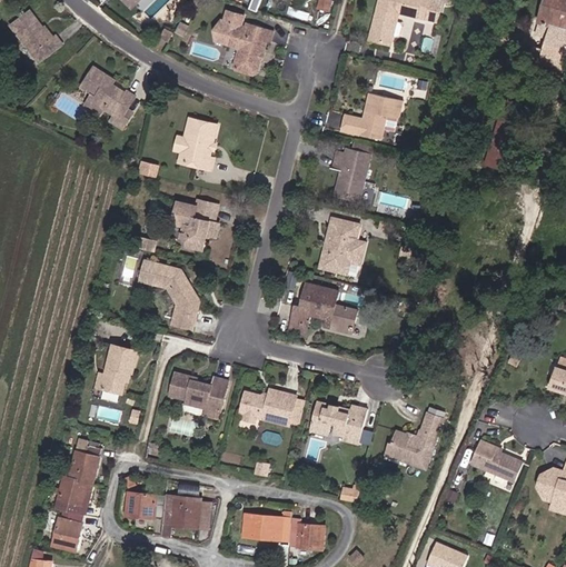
[(404,11),(406,8),(421,11),(420,16),(427,18),(428,13),(438,16),(443,2),(433,0),(380,0),(373,29),(376,29),(379,35),(378,38),(393,42),(395,30),(393,29),(394,21),(398,22),(400,11),(404,11)]
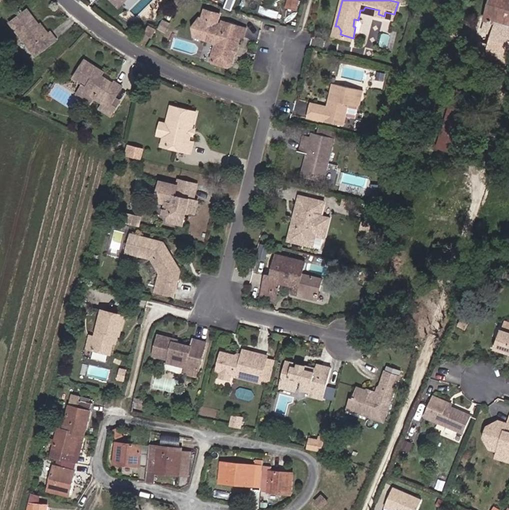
[(487,0),(482,19),(493,22),(490,33),(487,44),(477,41),(474,52),(476,53),(484,55),(504,61),(508,44),(508,0),(487,0)]
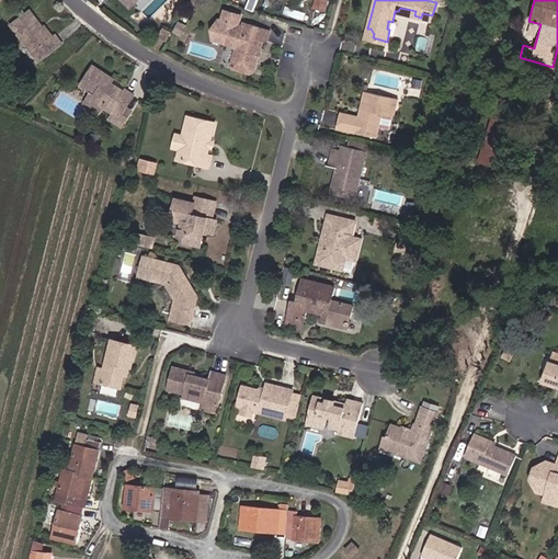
[(36,53),(41,58),(57,45),(52,36),(49,38),(40,27),(38,29),(26,13),(8,26),(31,56),(36,53)]
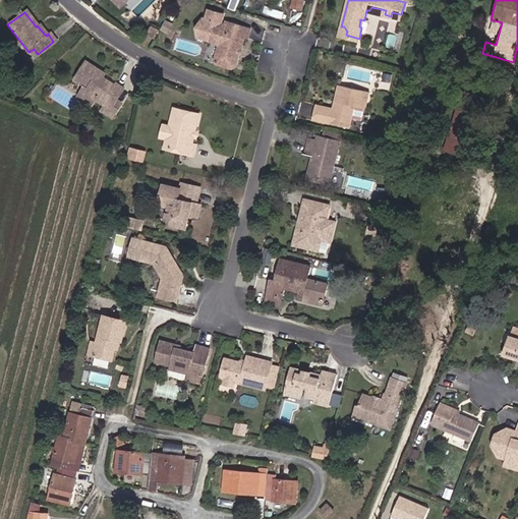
[(238,50),(241,38),(244,39),(247,30),(223,24),(223,27),(218,26),(220,17),(206,13),(204,22),(199,22),(196,39),(210,42),(210,44),(216,46),(219,51),(217,60),(215,61),(214,63),(216,66),(231,70),(234,68),(236,57),(235,55),(236,51),(238,50)]
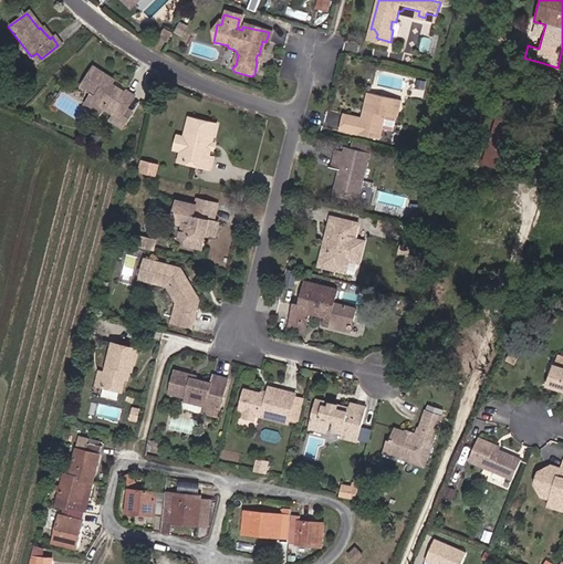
[(532,32),(542,37),(545,24),(533,21),(532,32)]
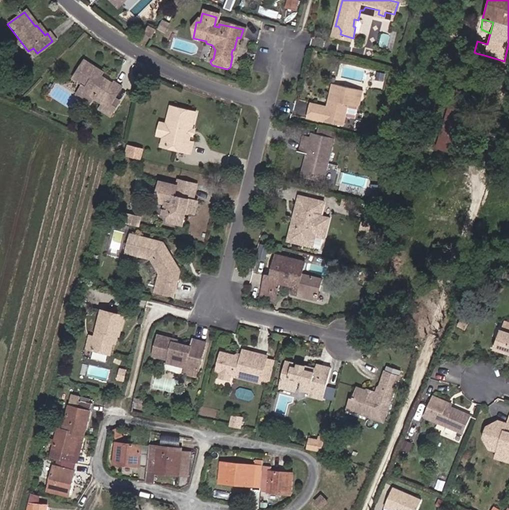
[(341,31),(338,26),(335,26),(333,33),(340,34),(341,31)]
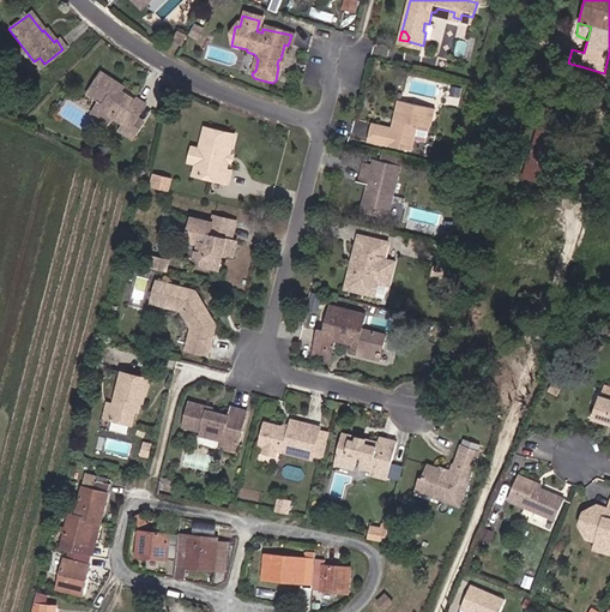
[(181,43),(185,37),(179,34),(175,41),(181,43)]
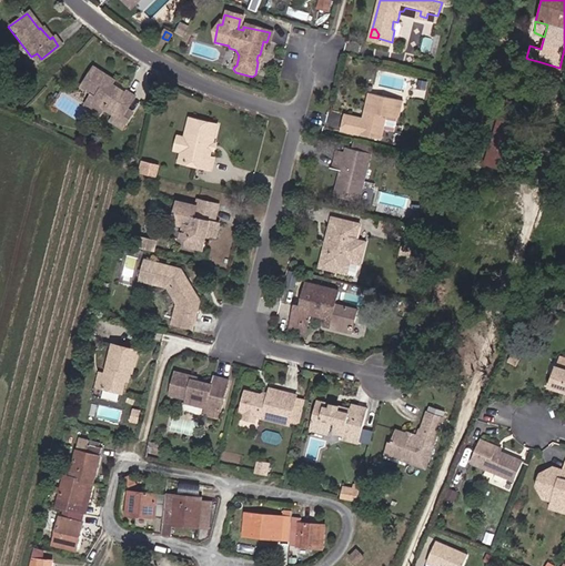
[(37,53),(31,57),(36,62),(41,59),(37,53)]
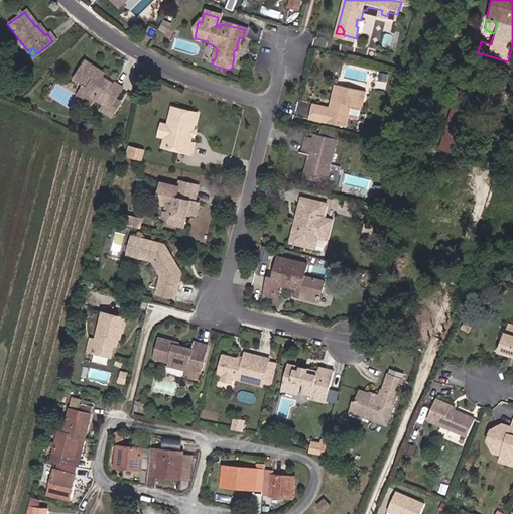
[(488,55),(480,53),(477,65),(486,67),(488,55)]
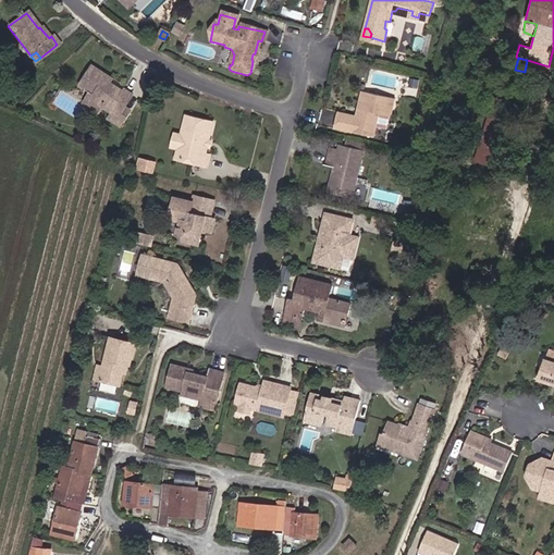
[(110,113),(114,116),(127,96),(119,89),(118,90),(109,85),(107,88),(103,86),(107,77),(89,68),(76,86),(88,94),(91,101),(110,113)]
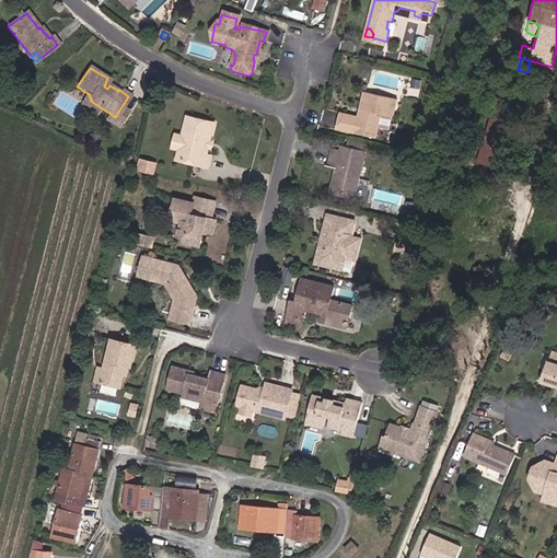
[(363,113),(359,113),(359,115),(340,111),(336,127),(373,135),(378,112),(389,115),(393,99),(363,91),(360,107),(364,108),(363,113)]
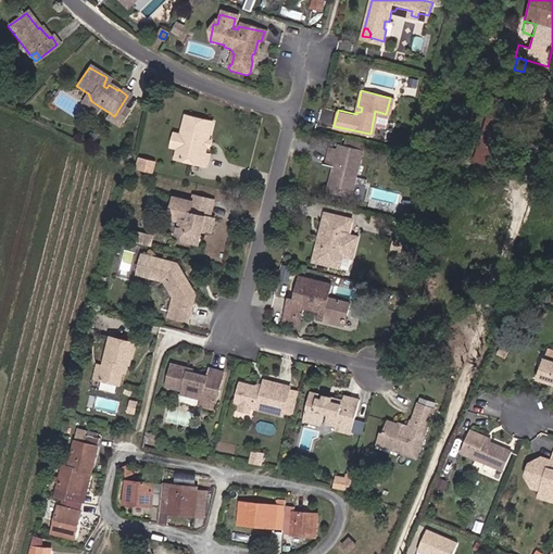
[(203,148),(204,141),(209,123),(184,116),(179,135),(176,148),(174,156),(202,165),(205,155),(202,154),(203,148)]
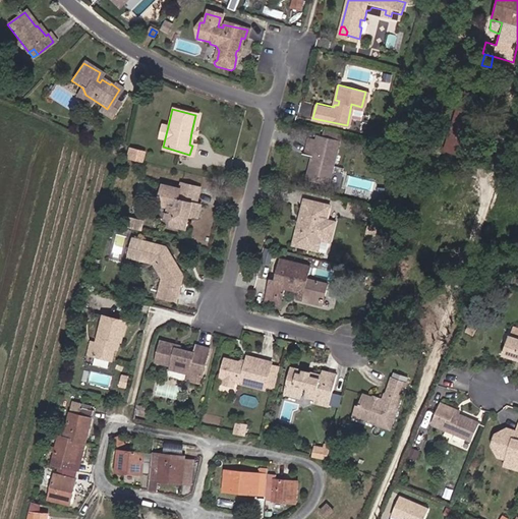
[(165,138),(168,126),(162,125),(159,137),(165,138)]
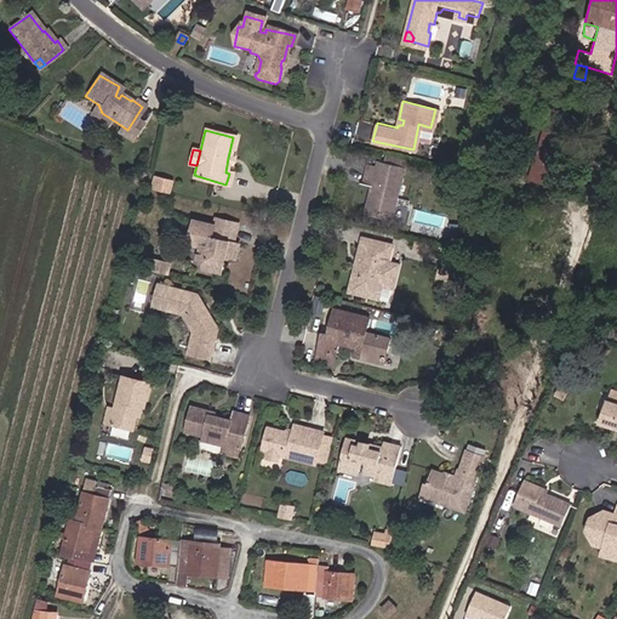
[(389,216),(405,159),(388,154),(386,164),(380,163),(378,169),(373,185),(369,208),(380,210),(378,214),(389,216)]
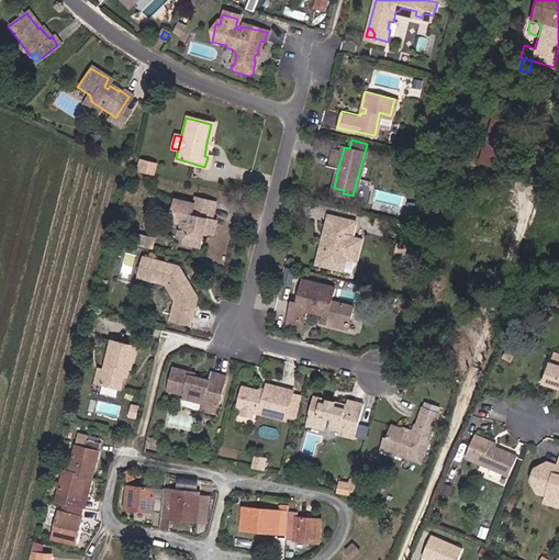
[(498,167),(501,157),(479,149),(477,159),(498,167)]
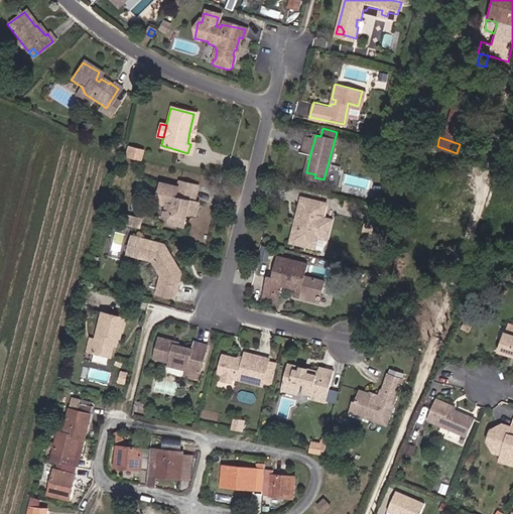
[(310,153),(314,140),(305,138),(302,151),(310,153)]
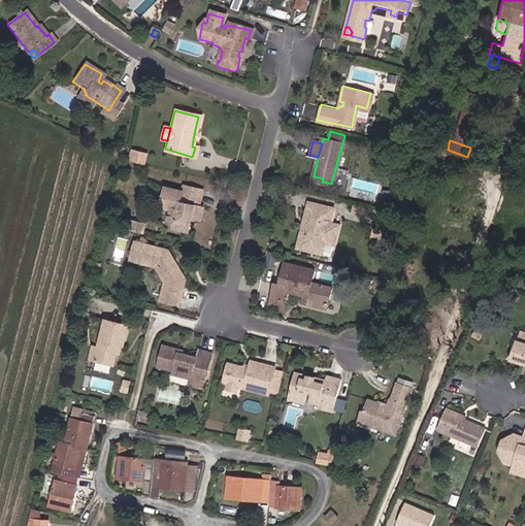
[(141,162),(143,153),(131,150),(129,159),(141,162)]
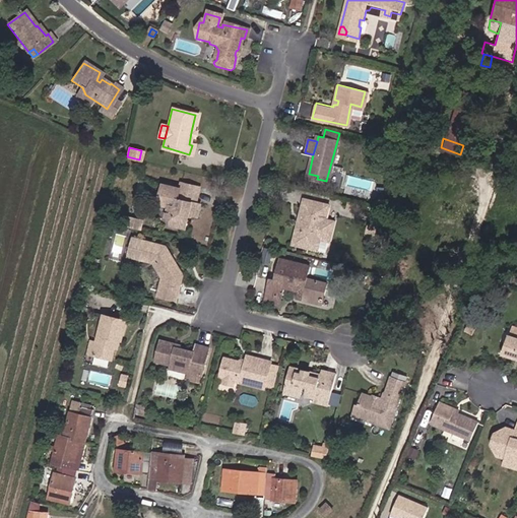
[(179,182),(177,189),(195,192),(196,185),(179,182)]
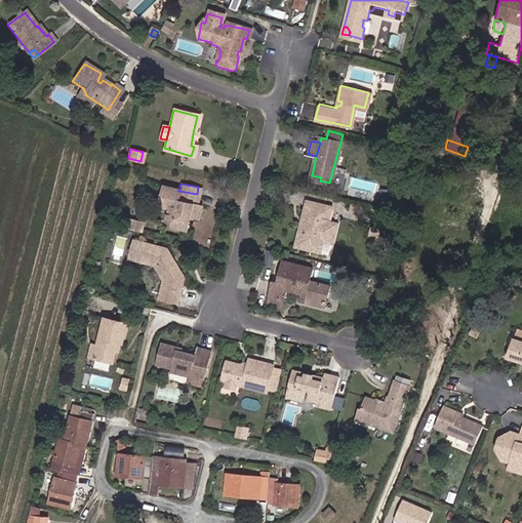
[(195,200),(197,194),(178,191),(174,208),(168,207),(166,214),(174,216),(173,223),(189,226),(191,213),(198,214),(199,202),(195,200)]
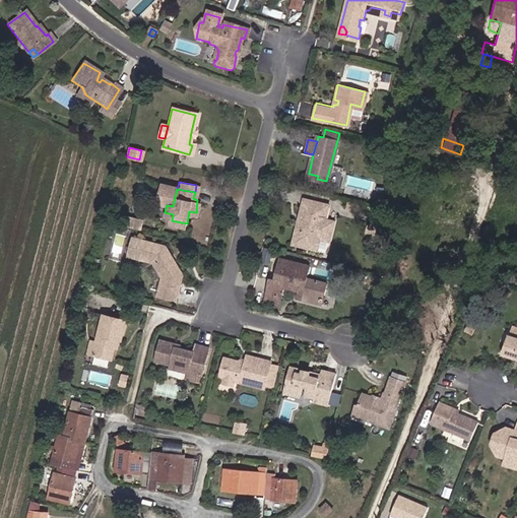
[(320,207),(321,203),(302,199),(299,214),(303,215),(302,219),(298,218),(295,234),(314,238),(315,233),(320,234),(328,236),(332,219),(323,218),(325,208),(320,207)]
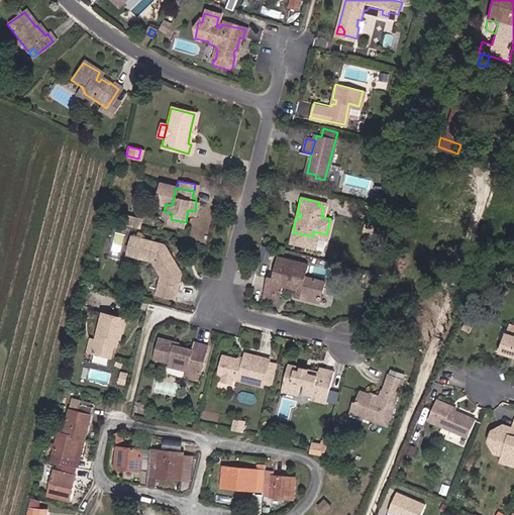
[(353,209),(355,202),(345,199),(343,206),(353,209)]
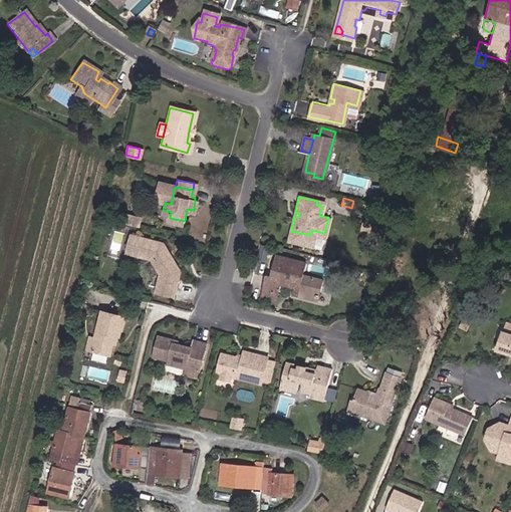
[(134,223),(136,215),(126,212),(124,220),(134,223)]
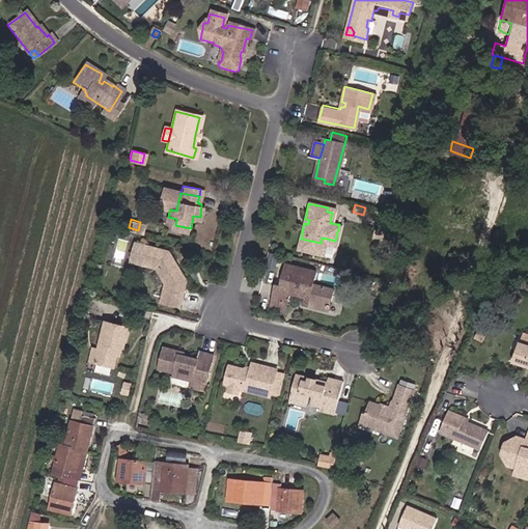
[(321,243),(301,239),(300,243),(325,249),(327,239),(322,238),(321,243)]
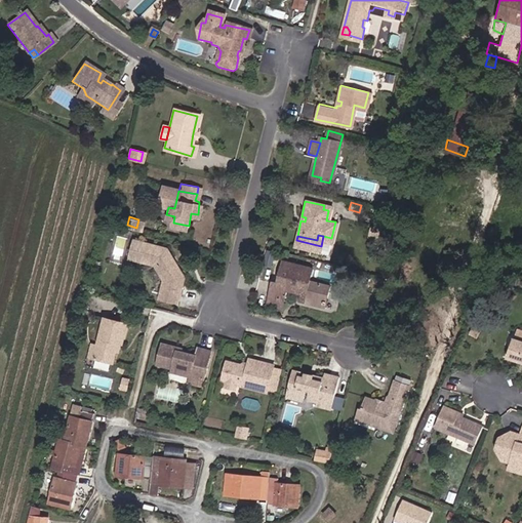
[(169,255),(164,246),(145,242),(131,239),(127,255),(152,262),(160,279),(156,297),(172,302),(177,275),(174,266),(170,265),(167,259),(169,255)]
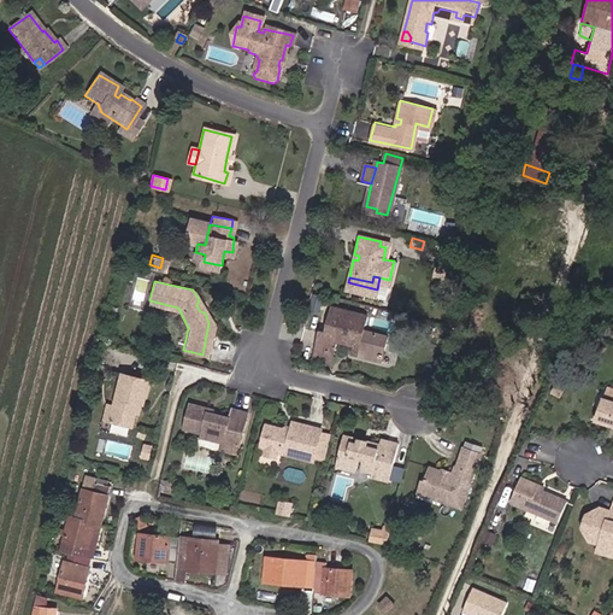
[(366,315),(355,311),(331,306),(326,332),(318,331),(313,352),(332,357),(335,346),(336,338),(349,340),(348,344),(357,345),(355,350),(354,357),(379,362),(384,338),(364,333),(366,320),(366,315)]
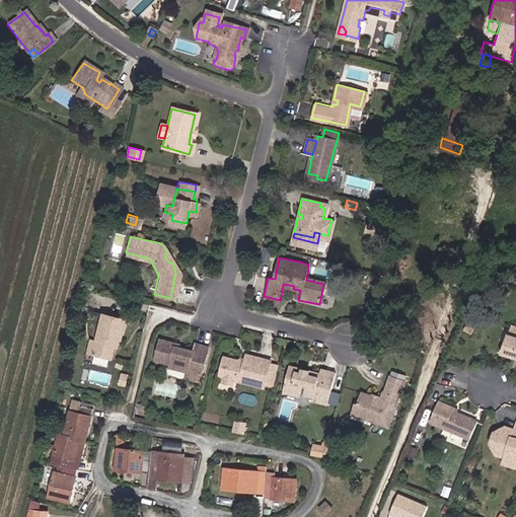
[(283,284),(282,291),(299,294),(300,290),(293,289),(294,286),(283,284)]
